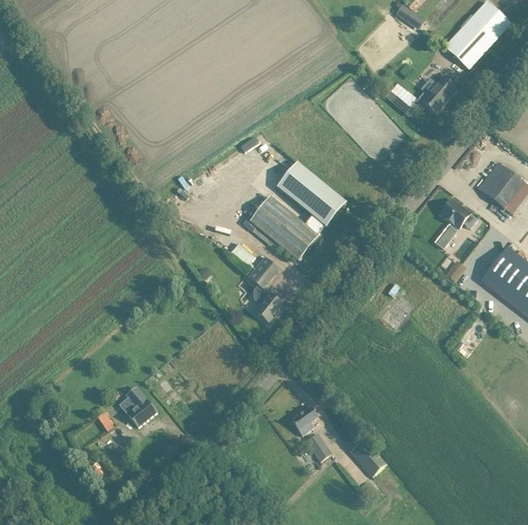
[(510,22),(487,0),(485,0),(443,45),(468,68),(510,22)]
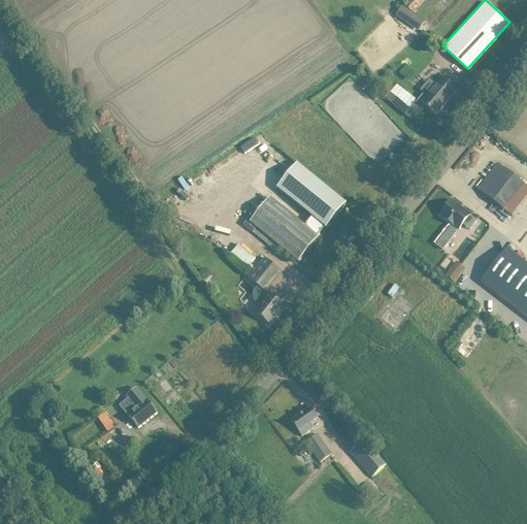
[(422,30),(428,19),(404,5),(397,15),(422,30)]
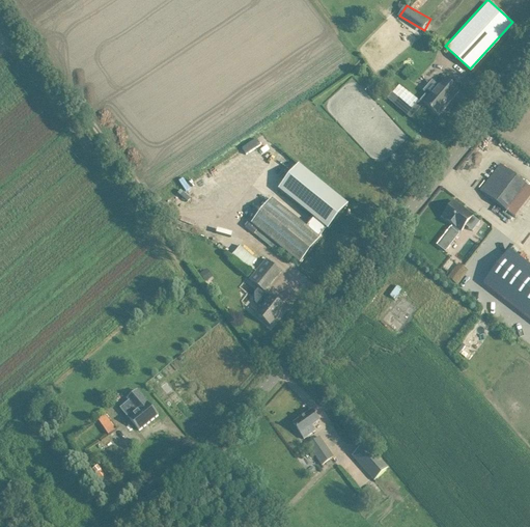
[(422,101),(437,113),(458,87),(444,76),(422,101)]
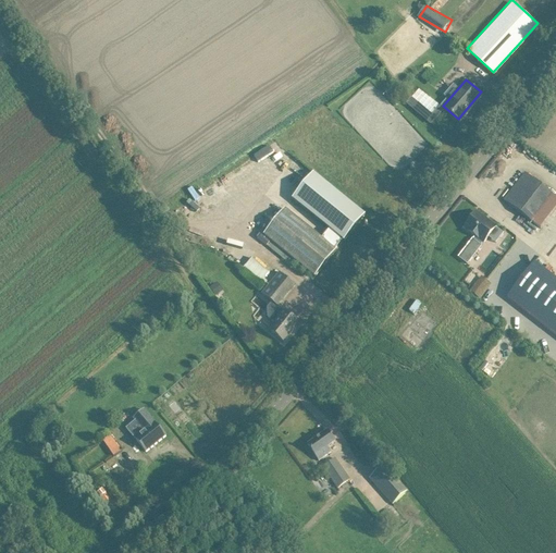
[(440,103),(418,86),(410,95),(432,112),(440,103)]
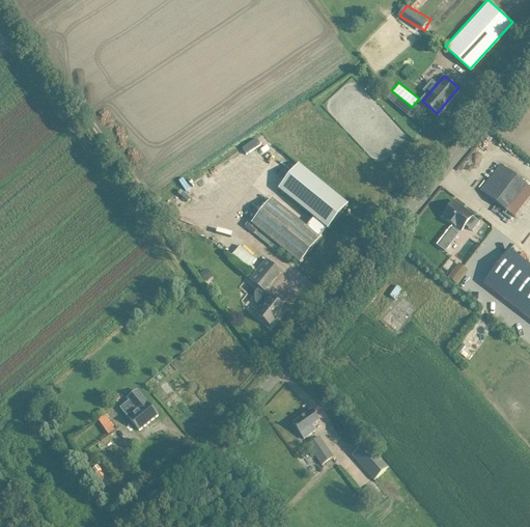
[(179,161),(187,174),(197,168),(189,155),(179,161)]
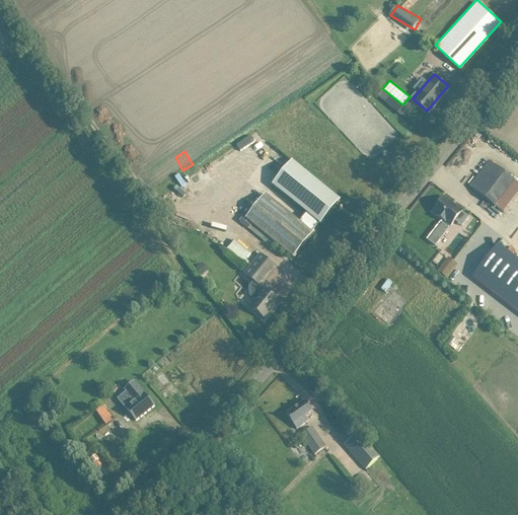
[(318,220),(319,221),(339,197),(291,157),(271,181),(306,210),(298,219),(264,192),(244,215),(292,253),(312,230),(310,229),(318,220)]
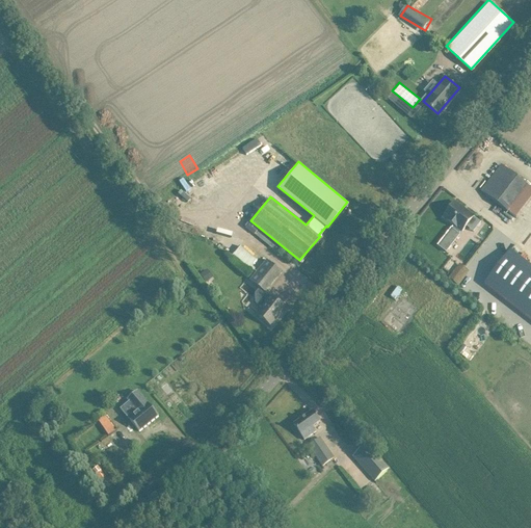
[(530,185),(501,161),(480,187),(515,215),(530,193),(530,185)]
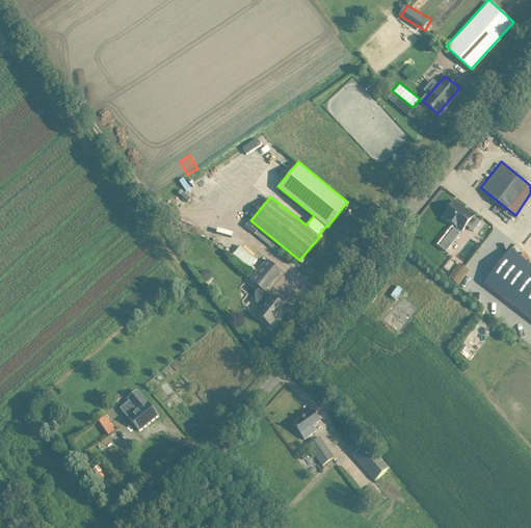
[(162,196),(166,193),(158,181),(154,183),(162,196)]
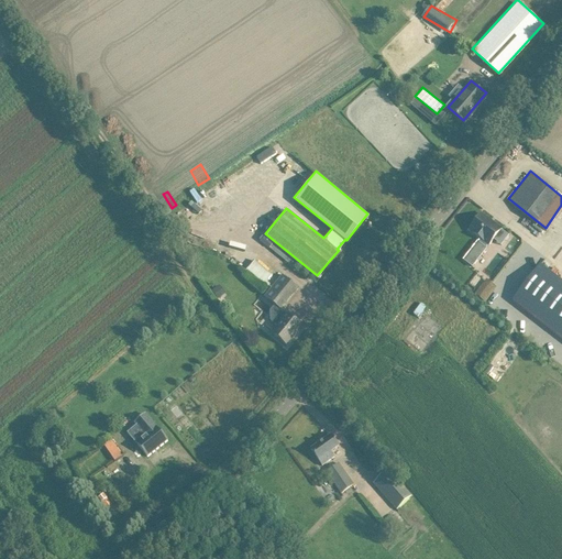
[(480,210),(467,226),(487,241),(492,236),(500,242),(508,232),(499,226),(480,210)]
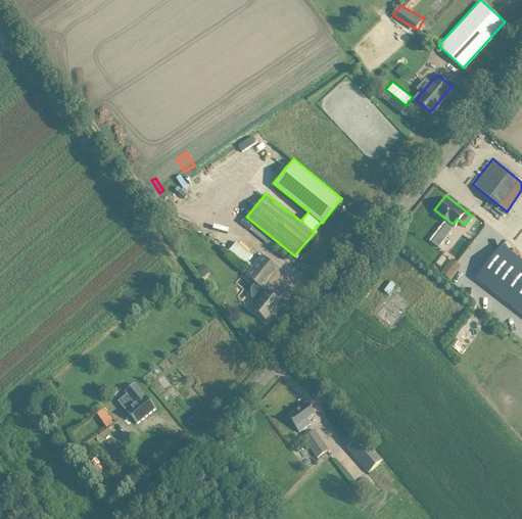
[(451,228),(444,223),(442,221),(429,238),(430,239),(431,239),(437,244),(451,228)]
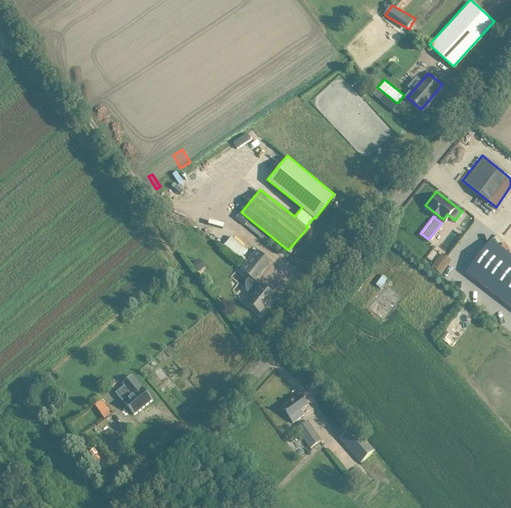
[(230,234),(223,242),(239,255),(240,255),(243,257),(245,255),(242,252),(246,247),(230,234)]
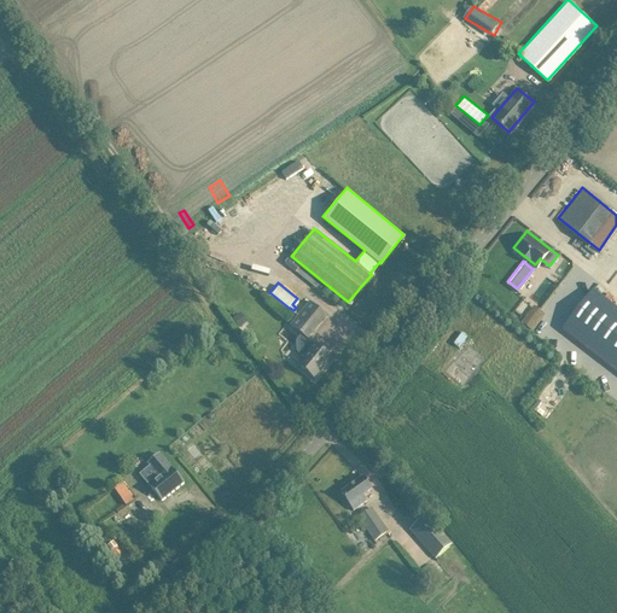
[(616,305),(592,287),(563,326),(616,367),(616,305)]
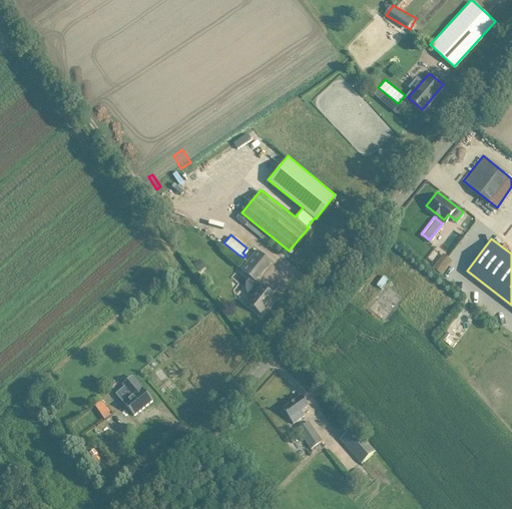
[(257,247),(240,268),(249,275),(254,279),(254,278),(271,259),(257,247)]
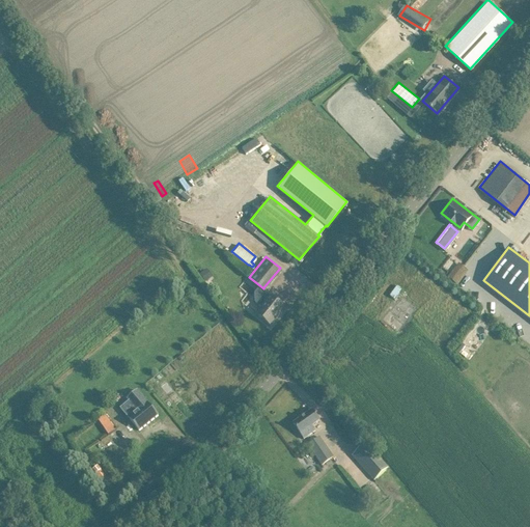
[(461,276),(450,268),(447,272),(456,280),(461,276)]
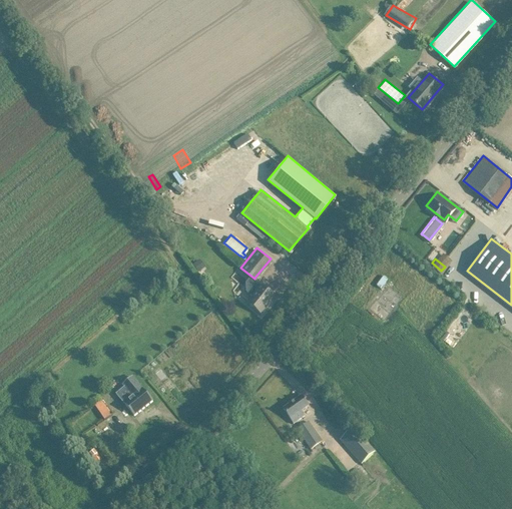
[(249,275),(245,281),(245,289),(251,294),(246,301),(261,312),(275,295),(258,281),(254,278),(254,279),(249,275)]
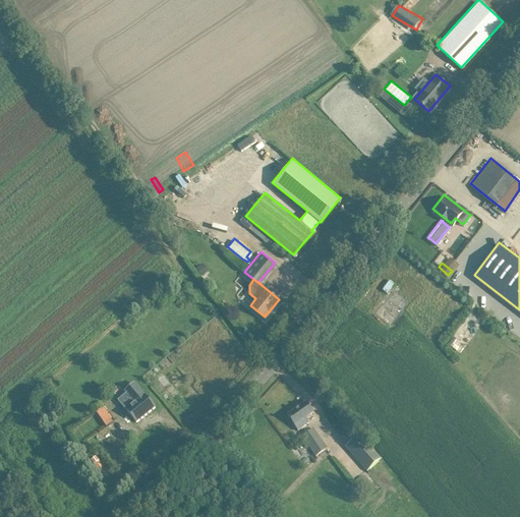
[(447,343),(451,347),(458,341),(454,337),(447,343)]
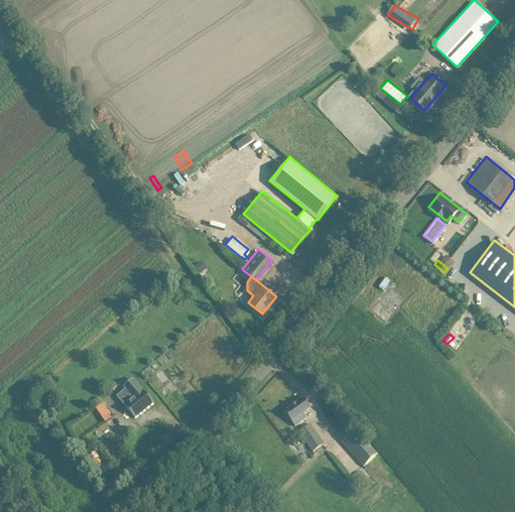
[(124,386),(116,393),(134,415),(142,408),(152,400),(132,376),(122,384),(124,386)]
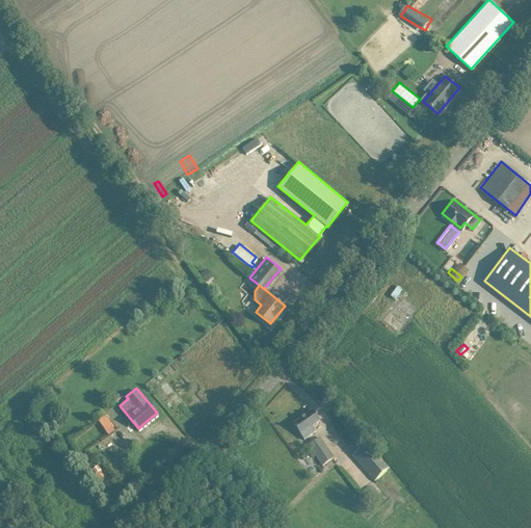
[(312,407),(292,421),(303,437),(315,428),(312,423),(319,418),(312,407)]
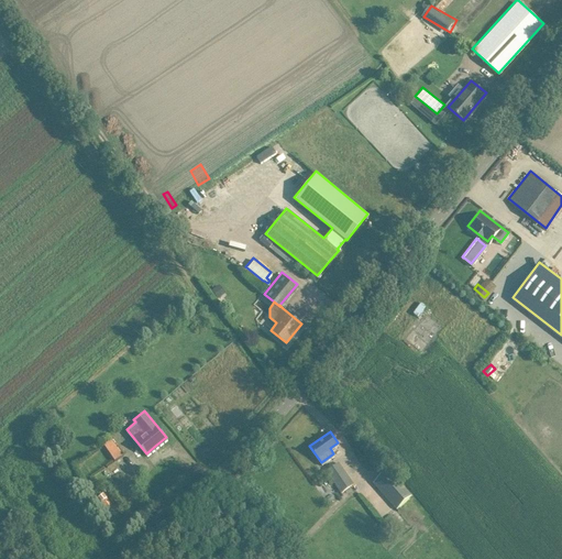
[(110,436),(103,441),(114,458),(122,452),(110,436)]
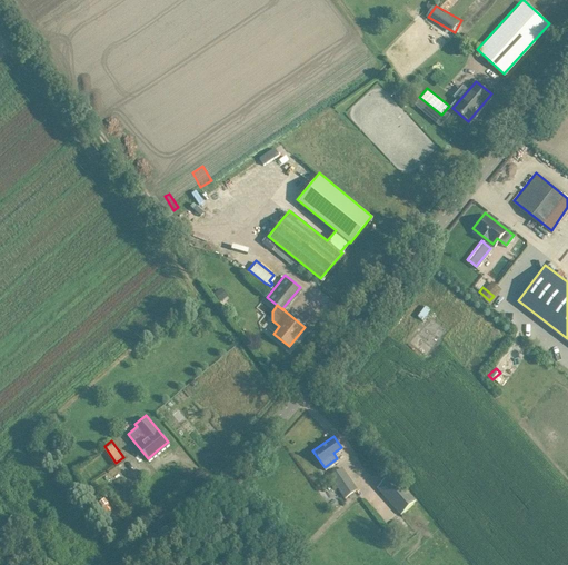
[(341,465),(329,474),(344,495),(356,486),(341,465)]
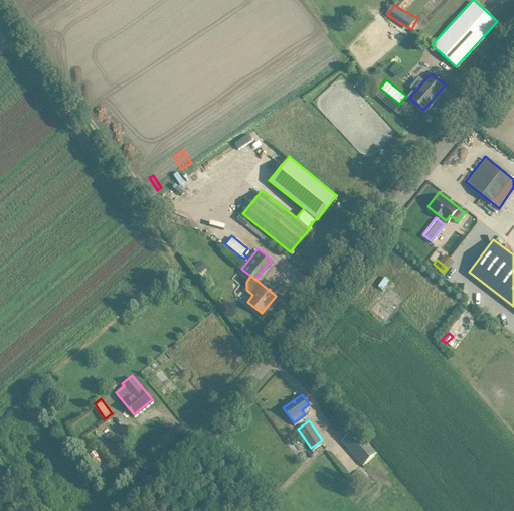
[(354,427),(341,439),(362,462),(375,450),(354,427)]
